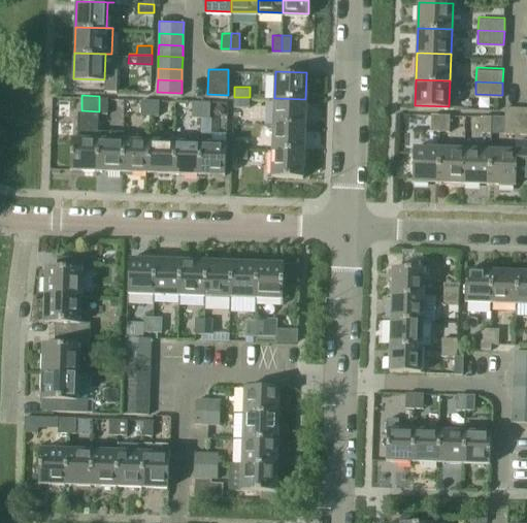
[(99,111),(107,111),(108,96),(99,96),(99,111)]
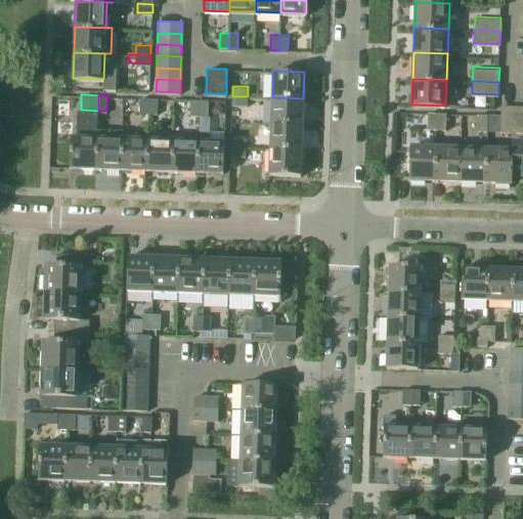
[(148,113),(148,96),(140,96),(139,112),(148,113)]
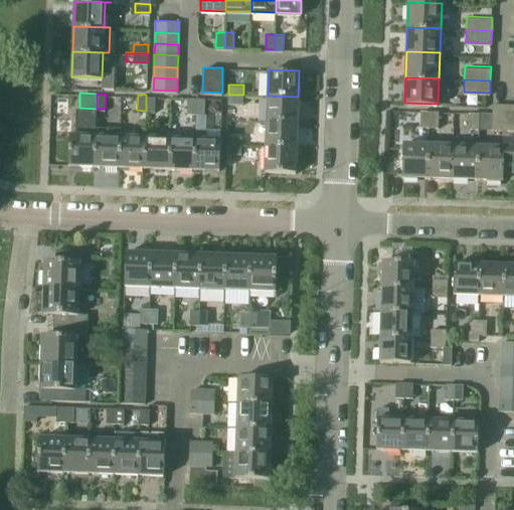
[(146,95),(146,111),(155,111),(155,96),(146,95)]
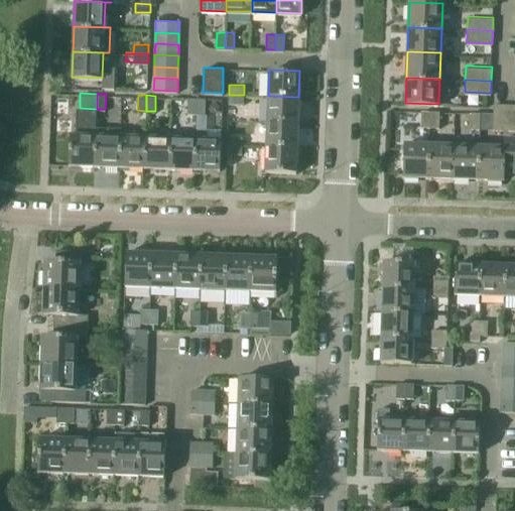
[(244,103),(244,95),(229,95),(228,103),(244,103)]
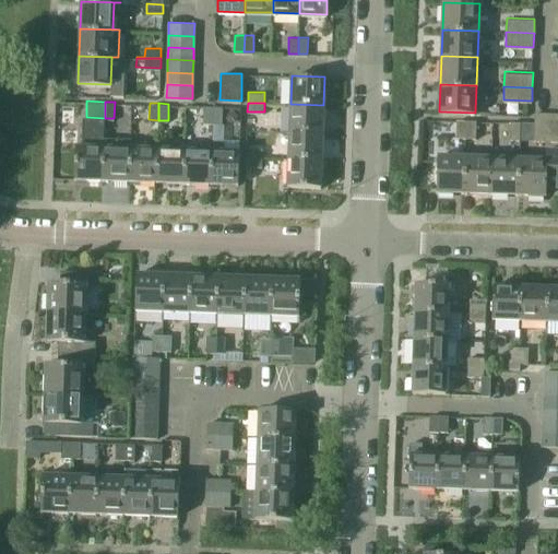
[(322,131),(323,105),(291,104),(289,130),(322,131)]
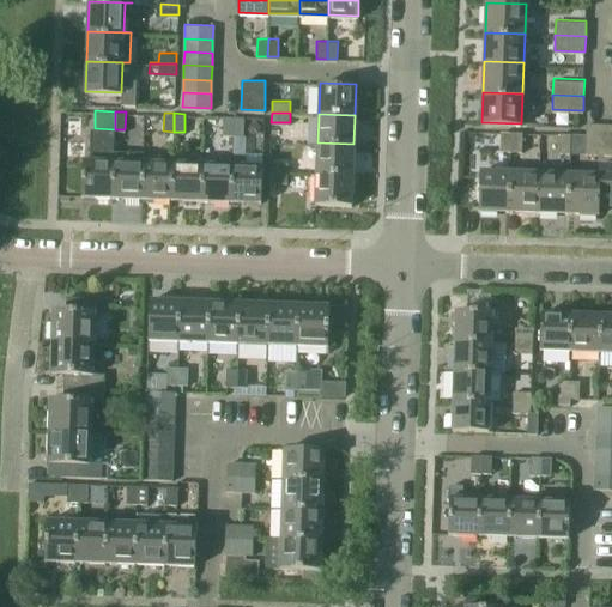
[(232,133),(234,115),(223,115),(223,133),(232,133)]
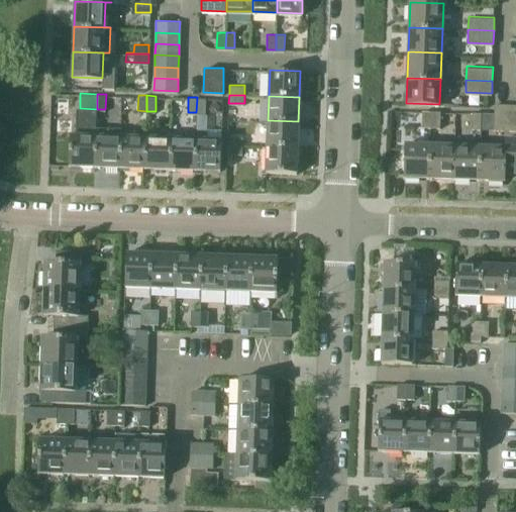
[(197,97),(196,112),(205,113),(206,97),(197,97)]
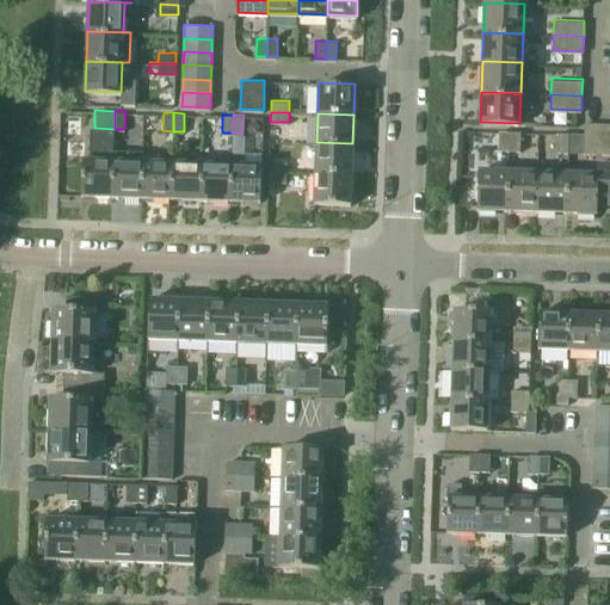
[(599,152),(601,122),(584,121),(583,152),(599,152)]
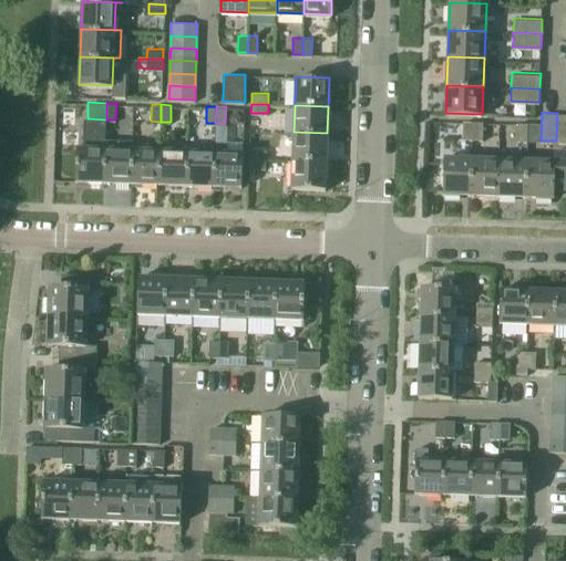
[(565,112),(557,113),(556,141),(565,141),(565,112)]
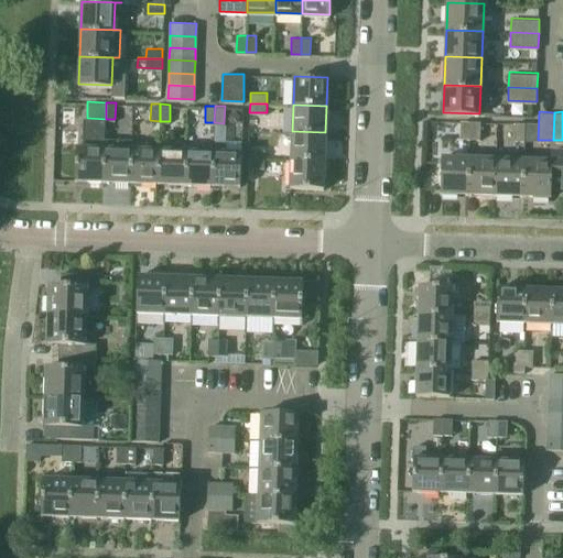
[(76,145),(75,178),(104,179),(106,119),(87,118),(84,118),(83,145),(76,145)]
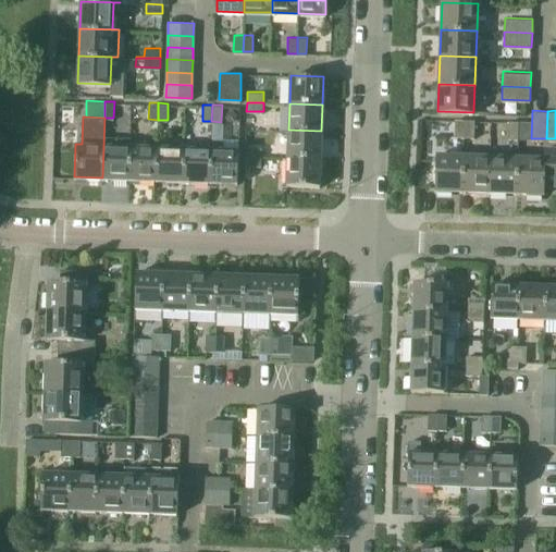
[(104,135),(104,118),(102,178),(128,179),(131,136),(104,135)]
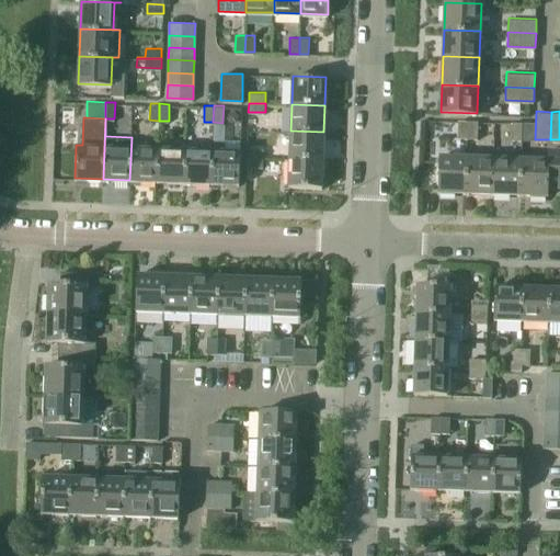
[(467,137),(468,118),(458,118),(457,137),(467,137)]
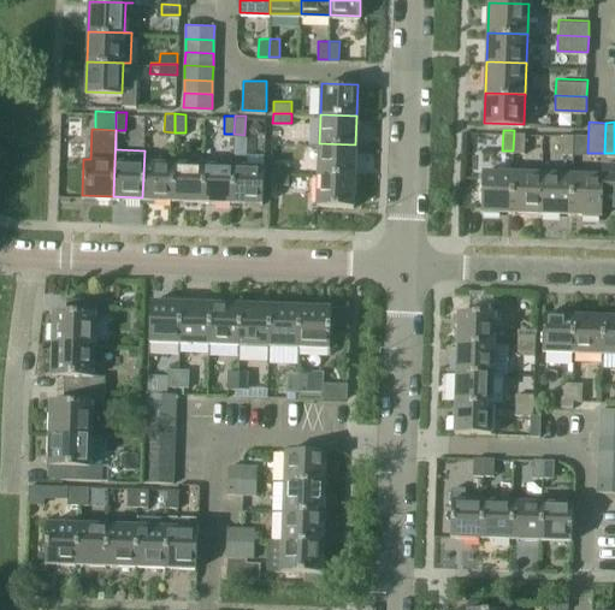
[(514,130),(513,150),(525,150),(525,131),(514,130)]
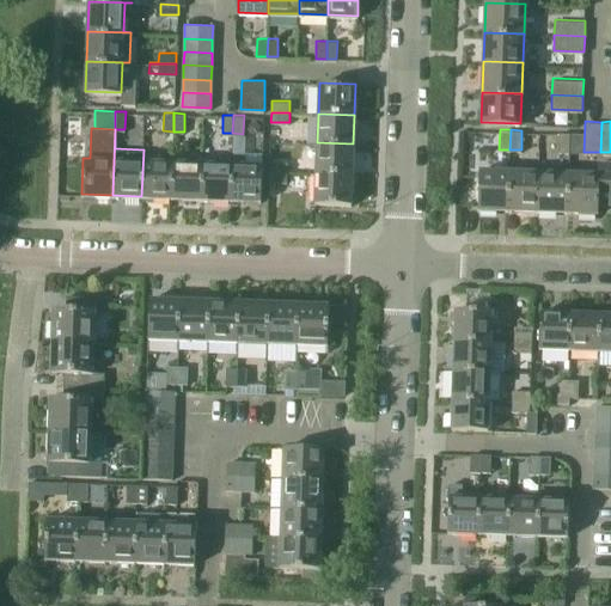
[(569,152),(570,132),(558,132),(558,151),(569,152)]
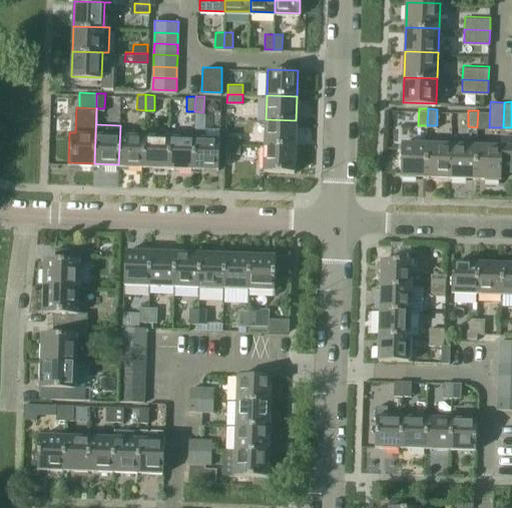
[(296,145),(296,120),(266,119),(265,144),(296,145)]
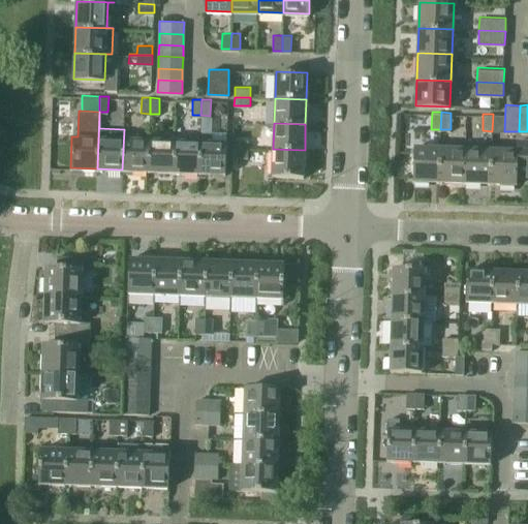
[(124,139),(125,129),(124,129),(122,170),(148,171),(149,139),(124,139)]
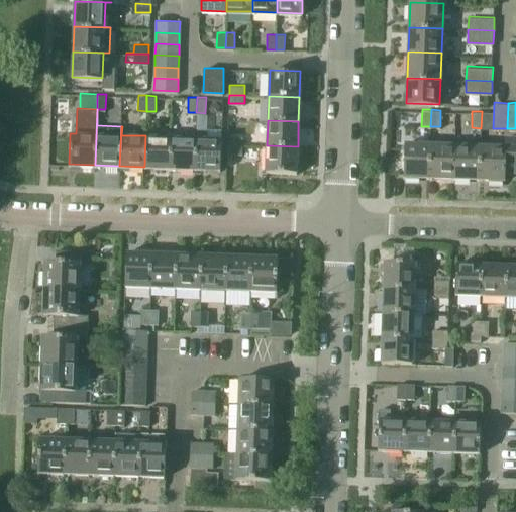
[(196,129),(195,137),(195,169),(219,170),(220,138),(207,137),(207,129),(196,129)]
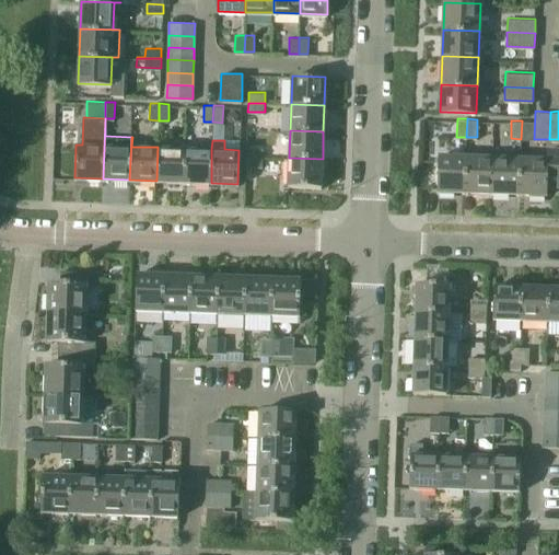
[(246,157),(263,157),(263,147),(246,146),(246,157)]
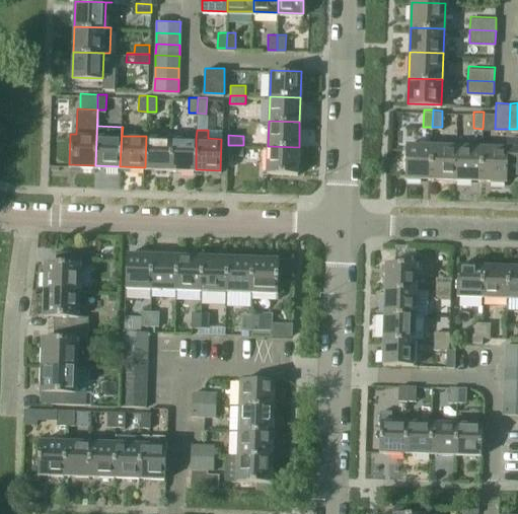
[(146,136),(145,167),(170,168),(171,137),(146,136)]
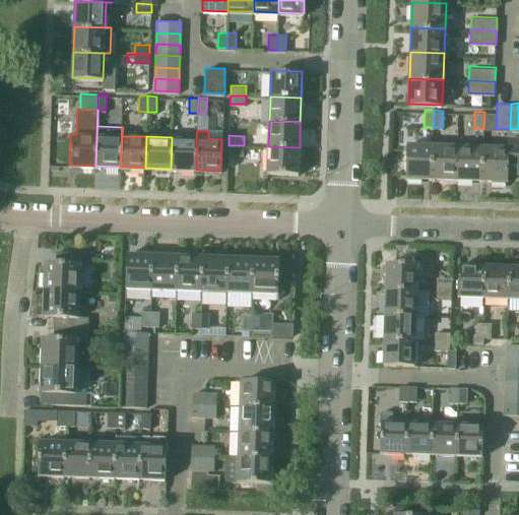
[(172,137),(171,169),(196,170),(196,138),(172,137)]
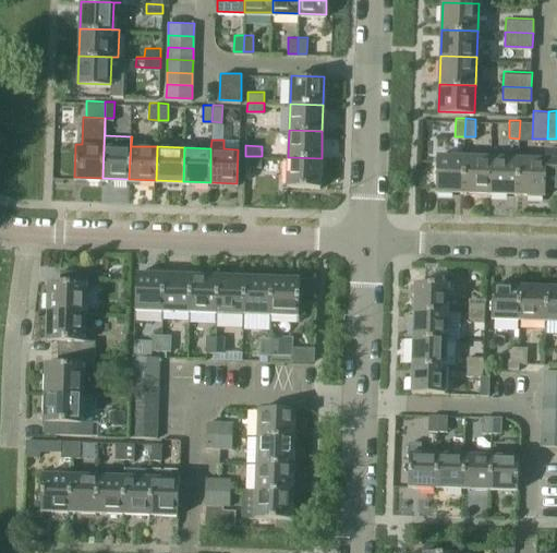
[(556,147),(545,147),(544,157),(518,156),(517,192),(544,193),(545,184),(556,184),(556,147)]
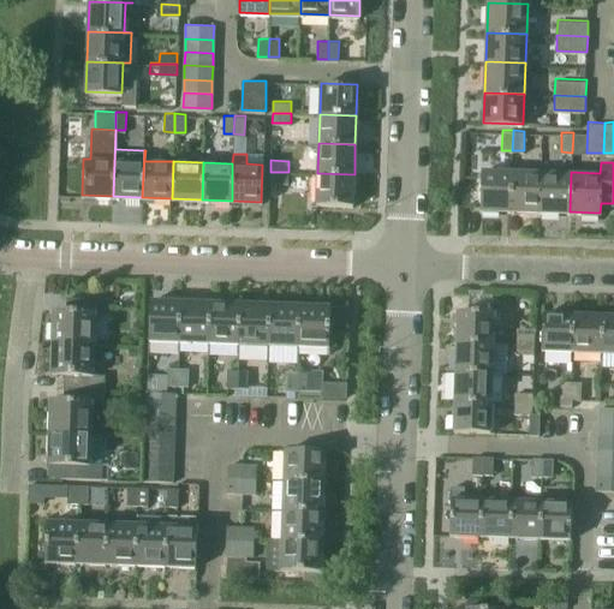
[(511,209),(512,169),(482,168),(481,208),(511,209)]
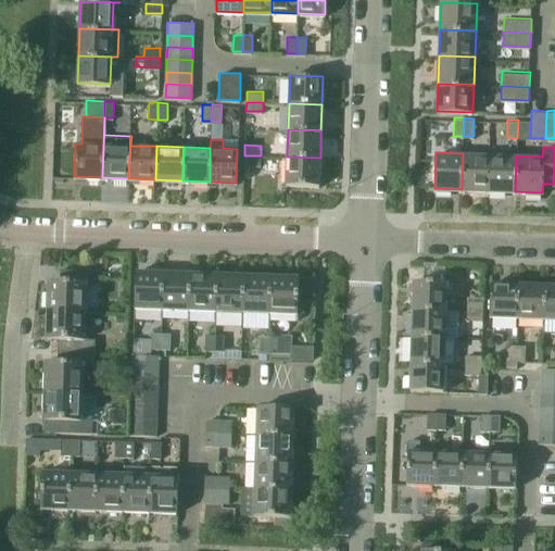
[(489,190),(490,154),(463,153),(462,189),(489,190)]
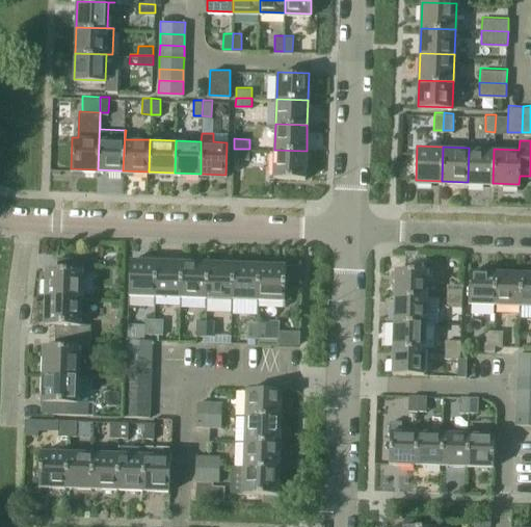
[(493,183),(494,149),(469,148),(468,182),(493,183)]
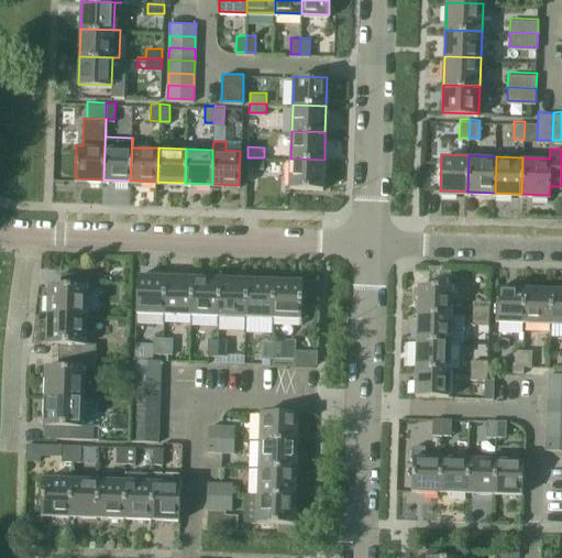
[(264,167),(264,157),(248,157),(246,166),(264,167)]
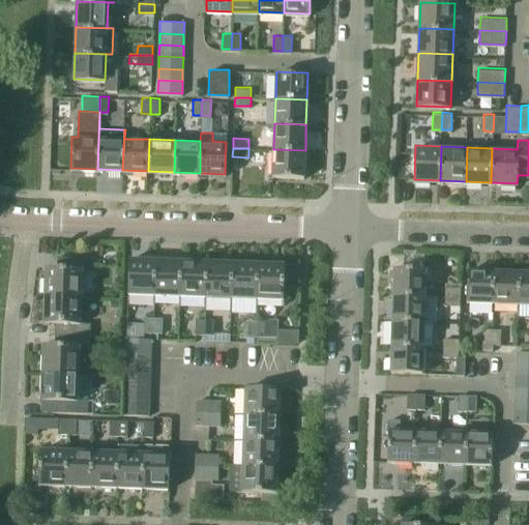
[(304,176),(305,150),(273,149),(272,175),(304,176)]
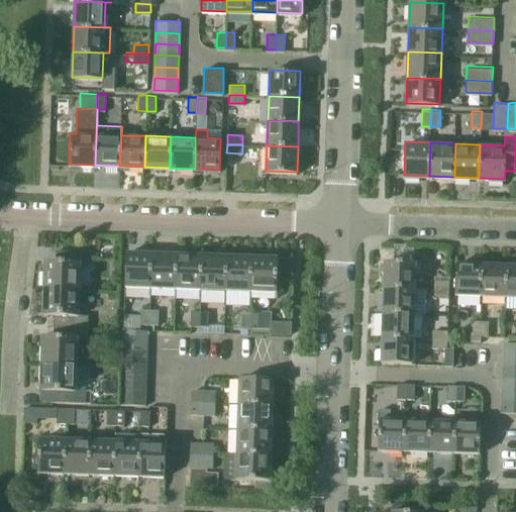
[(397,261),(409,261),(410,243),(398,243),(397,261)]
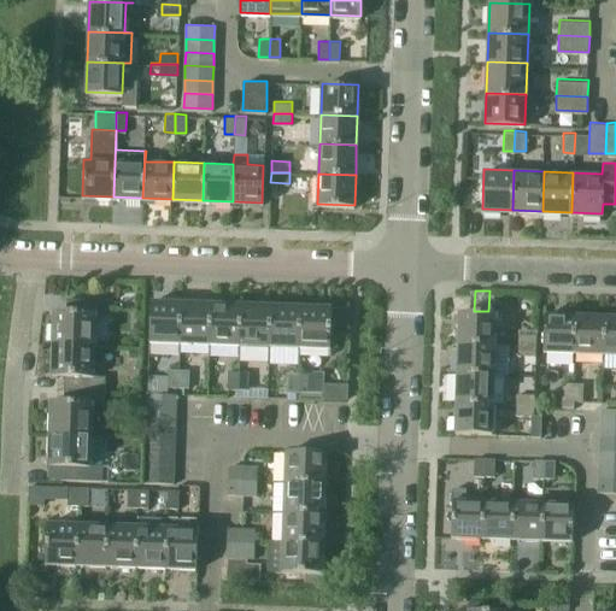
[(107,313),(109,298),(68,297),(66,311),(54,311),(54,322),(52,322),(52,339),(53,339),(53,342),(95,344),(97,312),(107,313)]
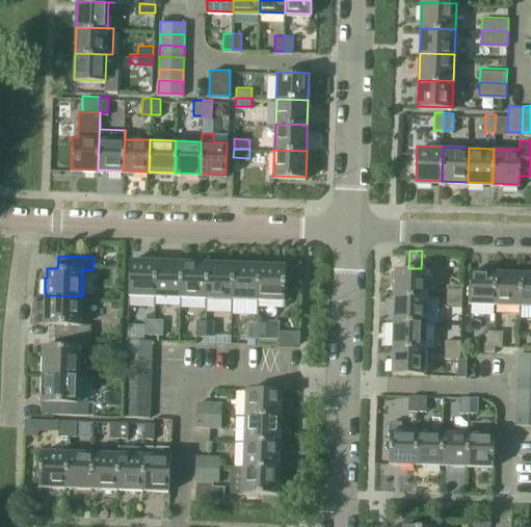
[(156,294),(157,259),(151,259),(130,259),(130,293),(156,294)]
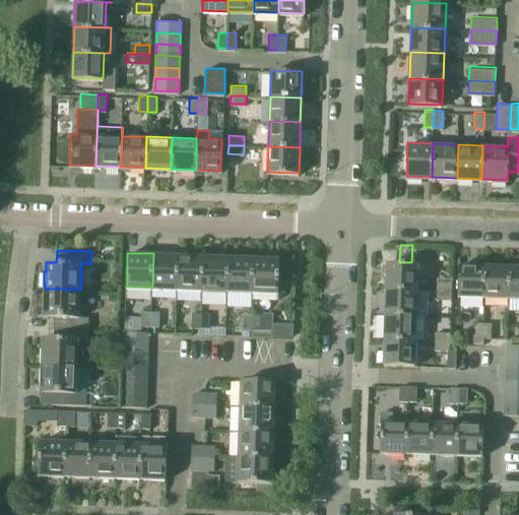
[(177,288),(178,254),(153,253),(152,287),(177,288)]
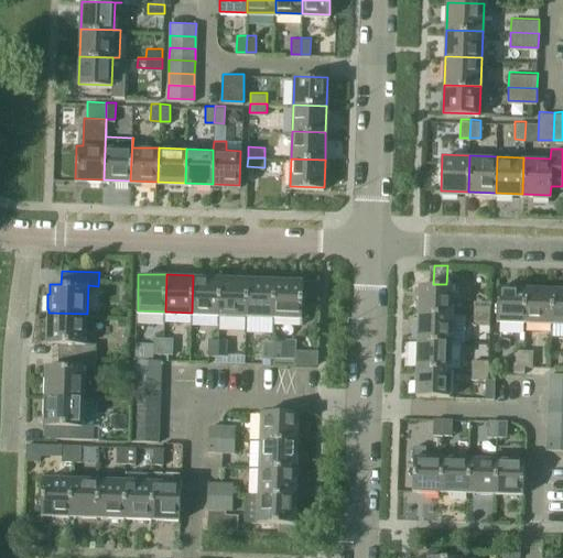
[(219,313),(220,276),(193,275),(192,313),(219,313)]
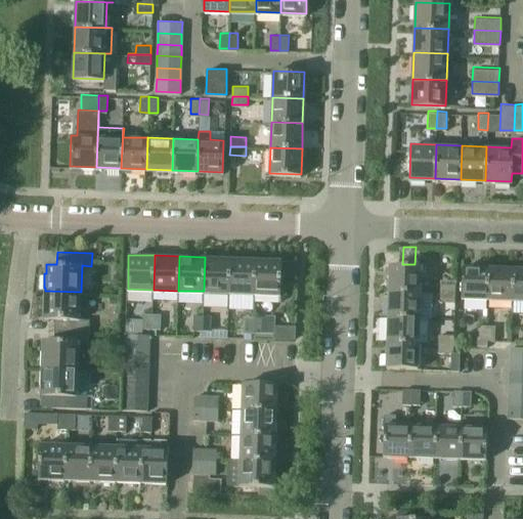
[(229,292),(230,258),(205,257),(204,291),(229,292)]
